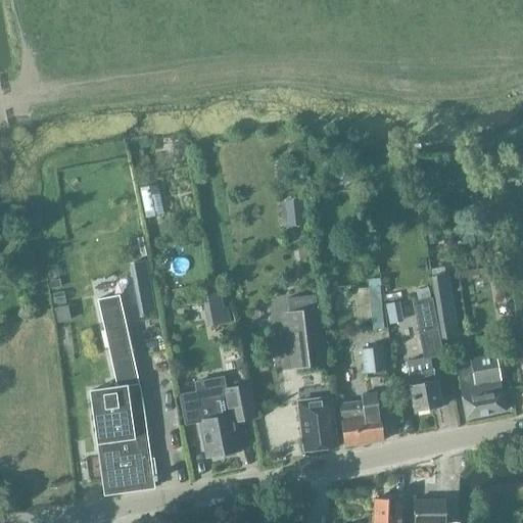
[(446,276),(432,278),(441,339),(457,336),(446,276)]
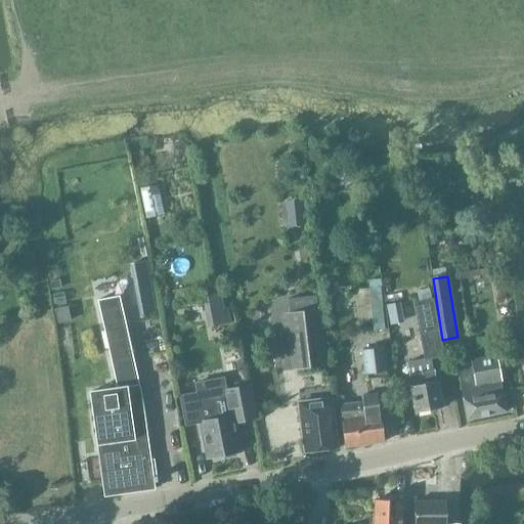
[(381,287),(356,289),(359,321),(373,321),(374,332),(385,331),(385,320),(381,287)]
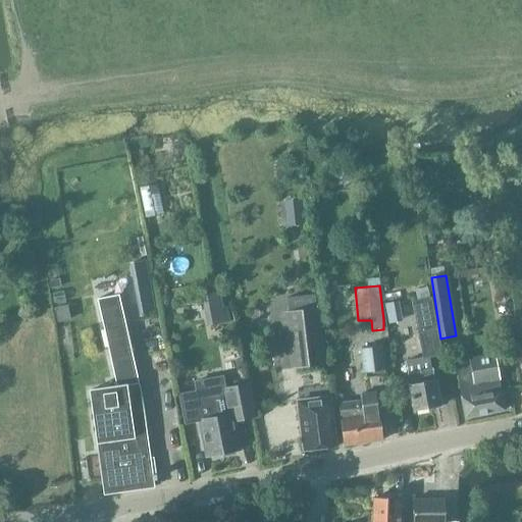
[(408,294),(393,298),(398,315),(413,311),(408,294)]
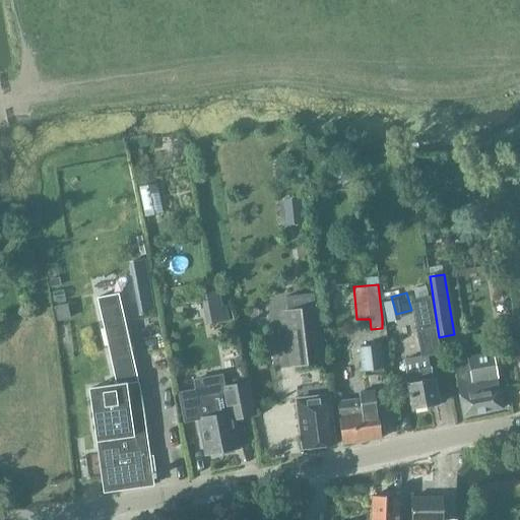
[(117,385),(90,389),(105,493),(141,488),(141,486),(154,484),(153,478),(157,478),(156,473),(154,463),(151,464),(143,406),(119,294),(98,298),(117,385)]
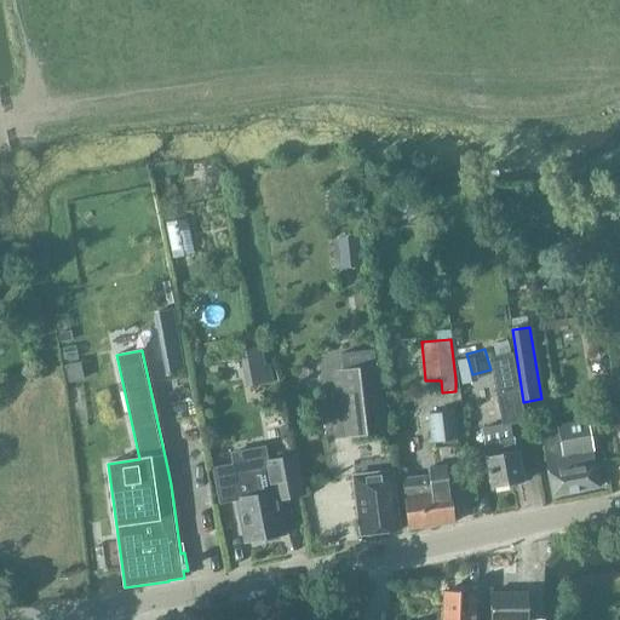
[(345,369),(340,371),(349,437),(384,432),(375,366),(373,366),(371,350),(343,354),(345,369)]
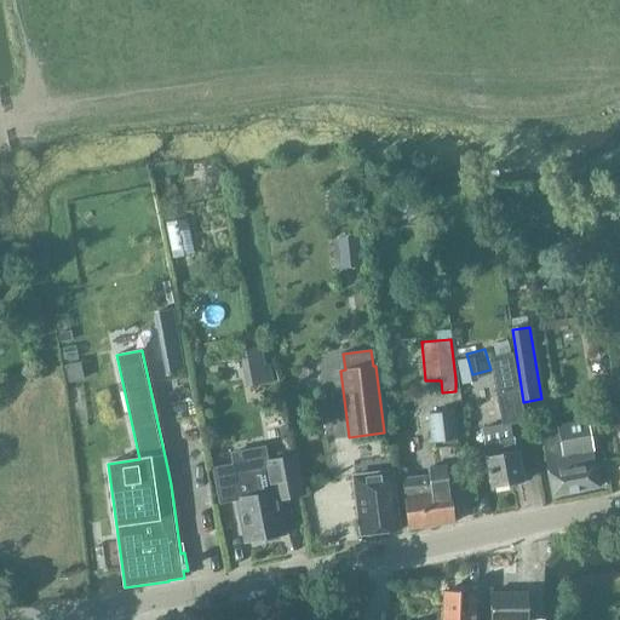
[(493,357),(506,426),(527,422),(514,354),(493,357)]
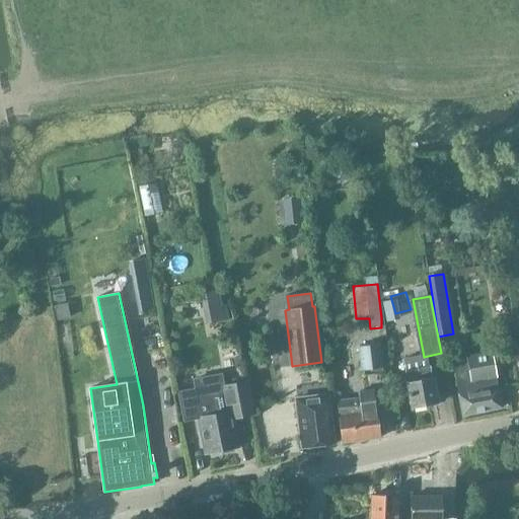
[(360,347),(363,371),(383,368),(380,344),(360,347)]
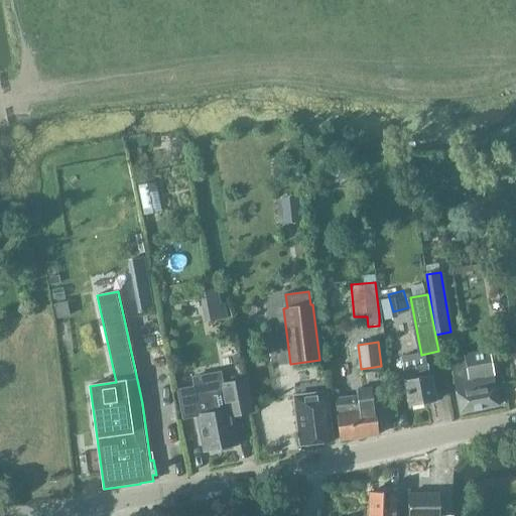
[(465,356),(450,359),(455,377),(454,377),(461,412),(500,405),(496,386),(493,375),(494,375),(489,351),(465,355),(465,356)]
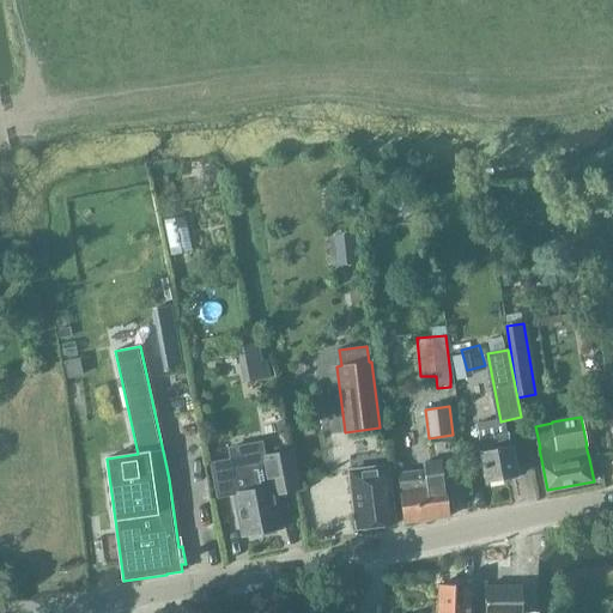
[(508,432),(480,438),(483,450),(480,450),(486,483),(519,477),(513,444),(511,444),(508,432)]
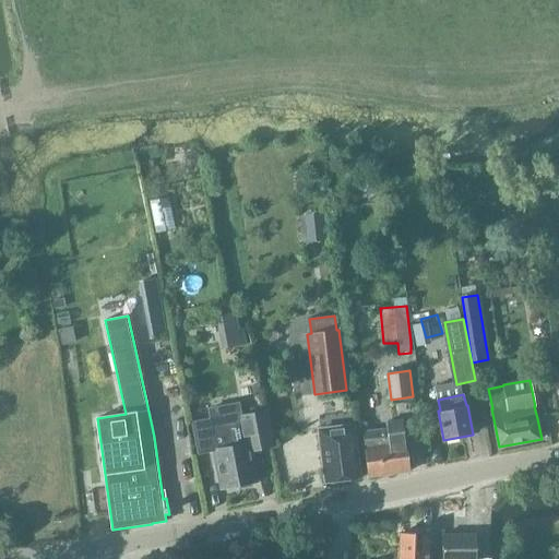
[(212,419),(193,423),(200,454),(217,451),(225,488),(256,482),(249,451),(274,447),(268,412),(242,416),(239,400),(209,405),(212,419)]
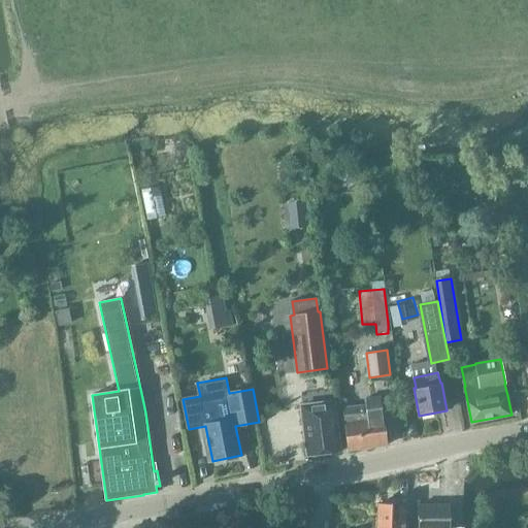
[(349,451),(387,446),(382,397),(366,398),(367,405),(343,407),(345,423),(349,451)]
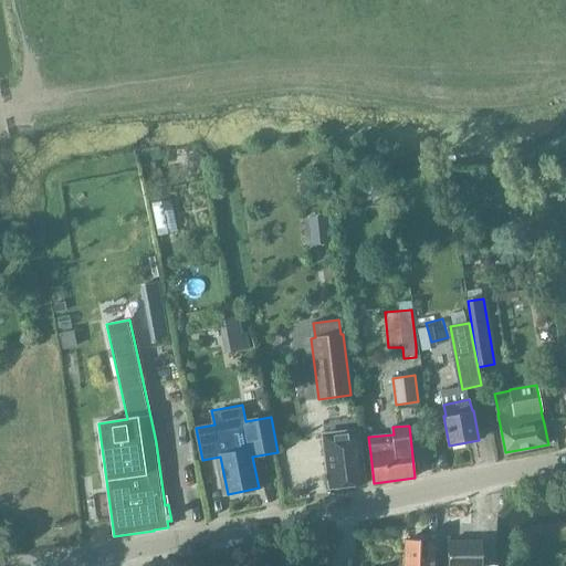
[(323,436),(329,489),(365,484),(358,431),(323,436)]
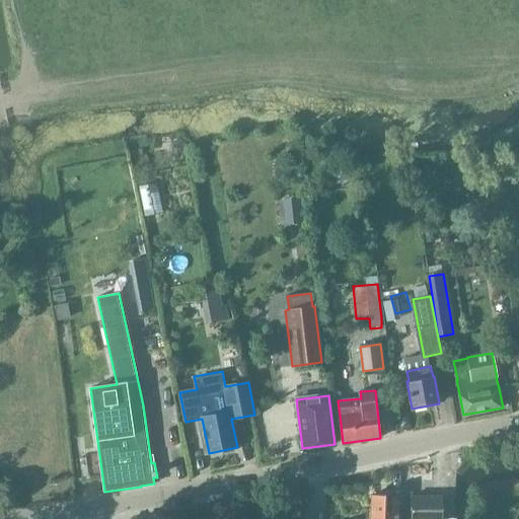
[(372,495),(371,518),(396,518),(397,512),(398,496),(391,496),(391,492),(380,491),(378,496),(372,495)]
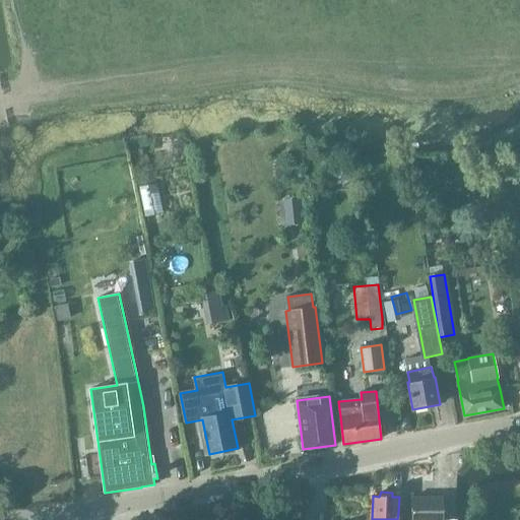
[(442,519),(443,497),(411,497),(411,519),(442,519)]
